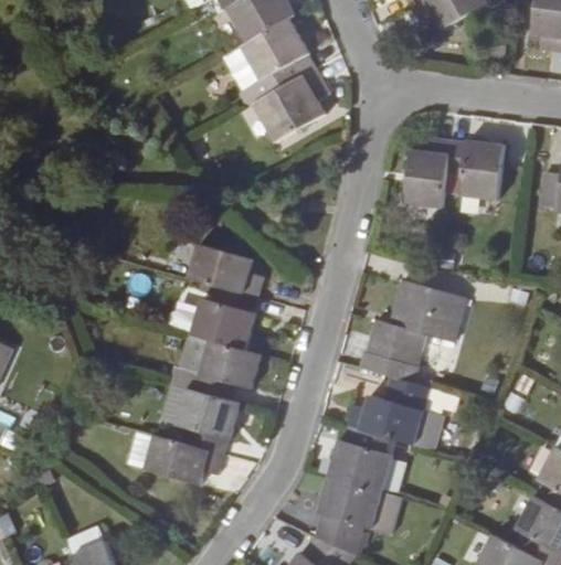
[(181,0),(188,11),(205,0),(181,0)]
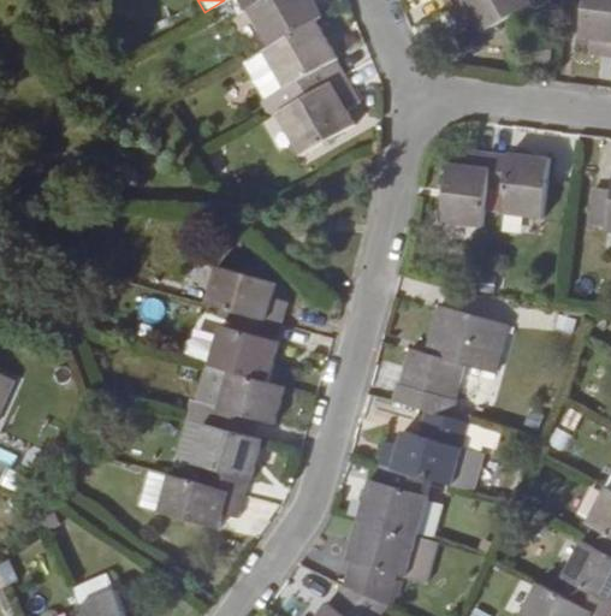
[(320,17),(309,0),(257,0),(243,9),(266,47),(313,21),(320,17)]
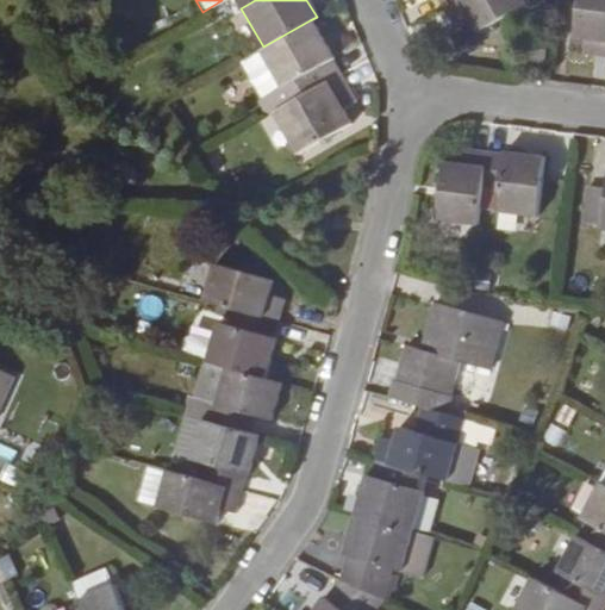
[(451,0),(441,6),(455,30),(468,23),(473,32),(523,4),(522,1),(523,0),(451,0)]
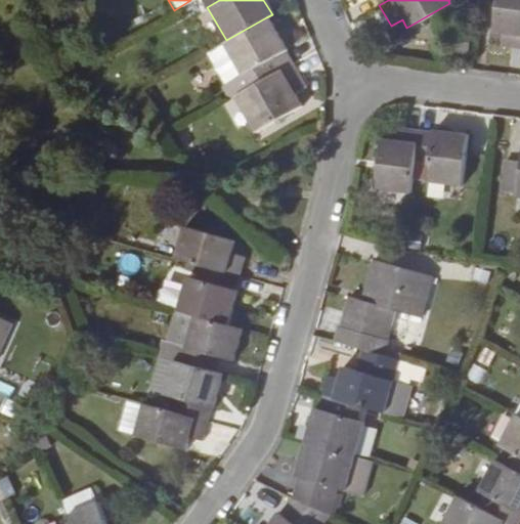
[(519,0),(493,0),(490,31),(500,32),(497,45),(519,48),(519,0)]
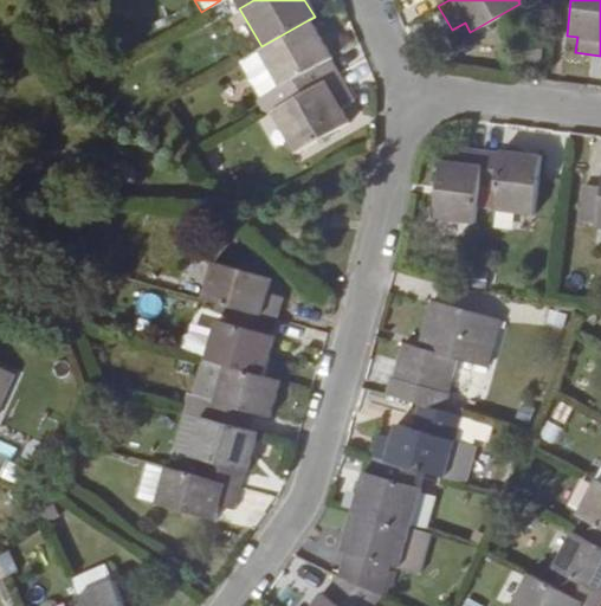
[(329,57),(308,20),(262,46),(238,60),(265,113),(269,110),(334,72),(327,59),(329,57)]
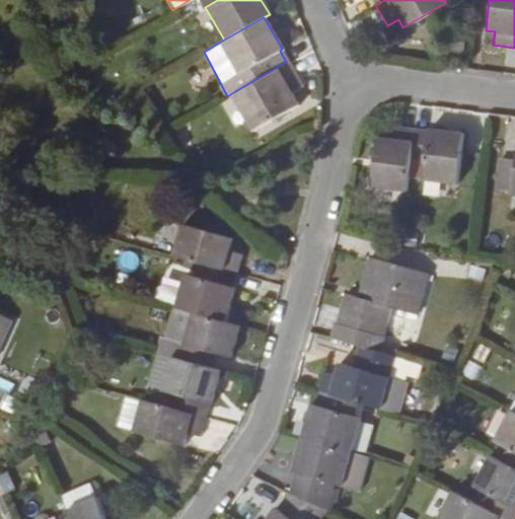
[(443,41),(462,44),(464,31),(445,29),(443,41)]
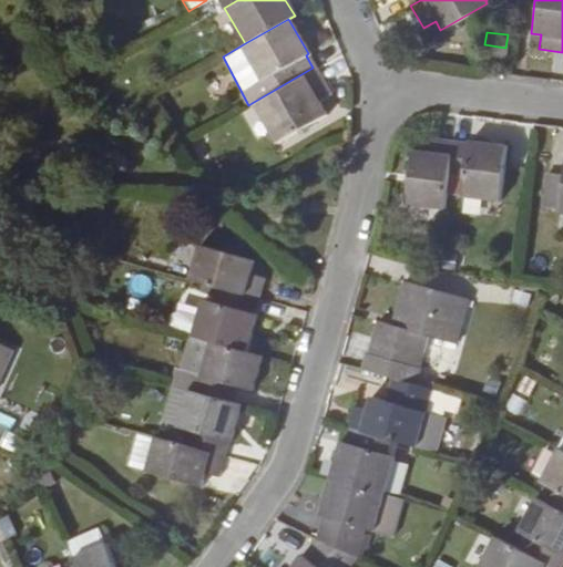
[(505,48),(484,44),(483,55),(504,58),(505,48)]
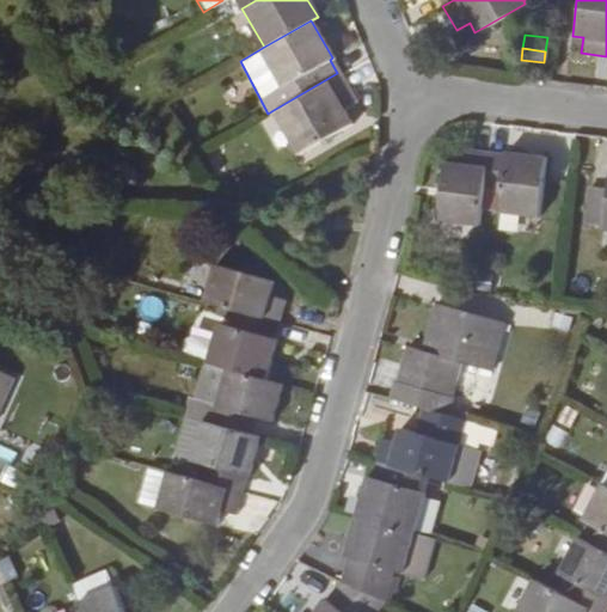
[(337,73),(271,111),(294,154),(349,123),(341,109),(354,102),(337,73)]
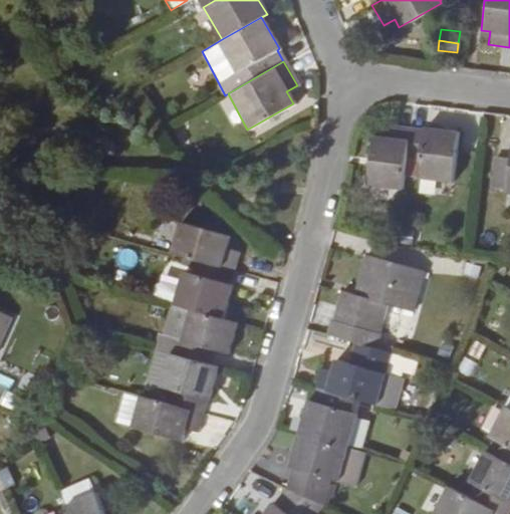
[(402,177),(408,127),(384,124),(383,138),(371,137),(365,185),(400,190),(402,177)]
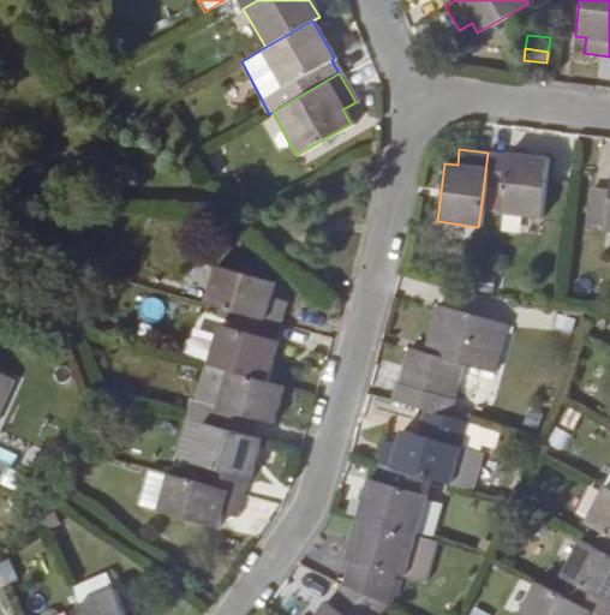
[(545,156),(504,151),(504,155),(488,153),(480,212),(501,213),(519,215),(538,218),(545,156)]
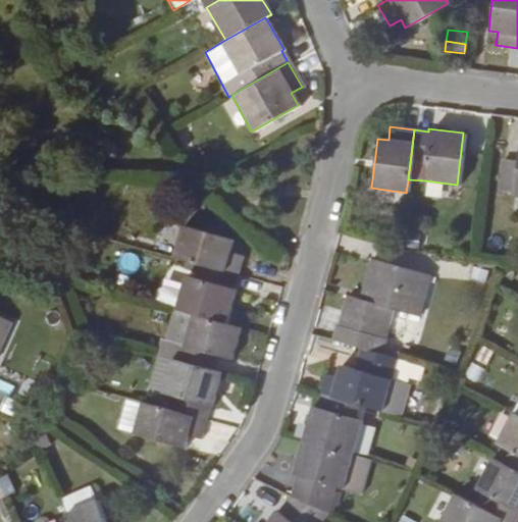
[(441,183),(425,180),(423,194),(438,196),(441,183)]
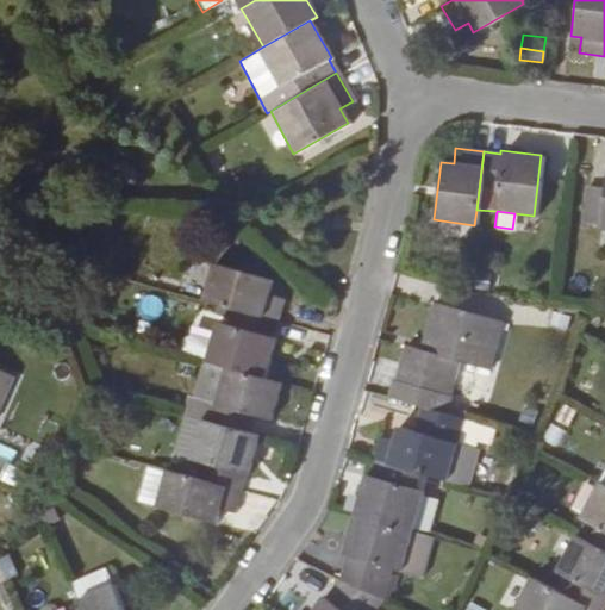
[(272,279),(212,263),(201,300),(229,309),(275,321),(281,298),(267,294),(272,279)]
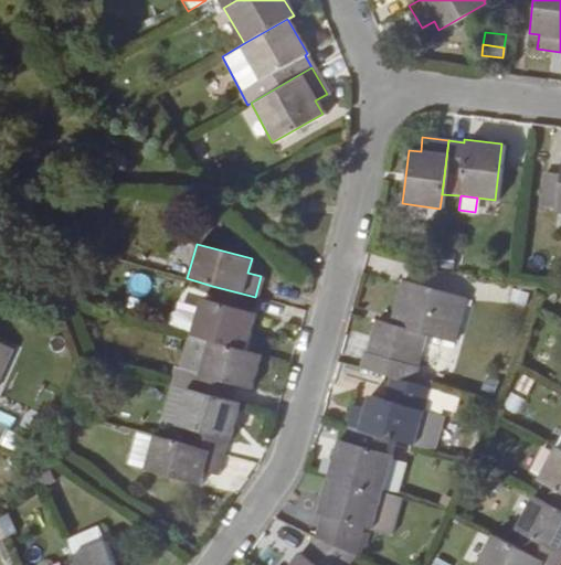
[(133,275),(126,290),(150,300),(157,285),(133,275)]
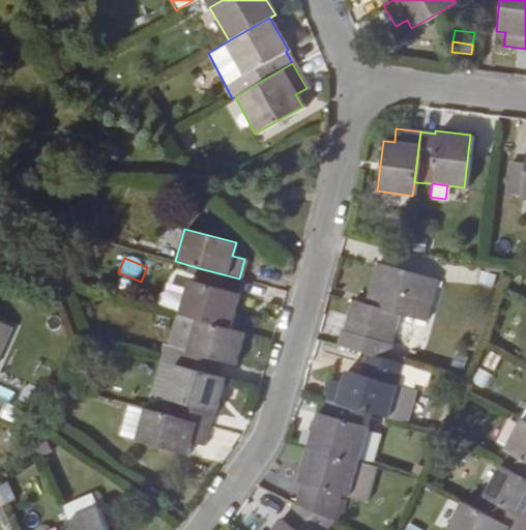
[(435,278),(375,262),(363,303),(351,299),(338,346),(363,353),(385,359),(386,354),(398,314),(424,321),(435,278)]
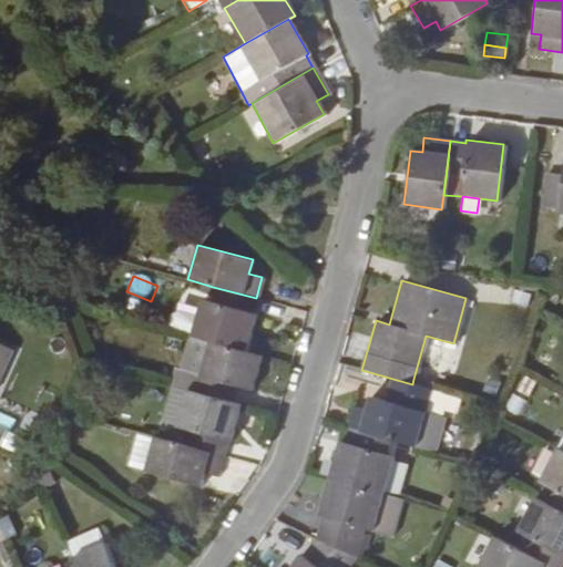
[(256,298),(213,287),(210,301),(200,299),(190,336),(191,336),(244,351),(254,313),(252,313),(256,298)]
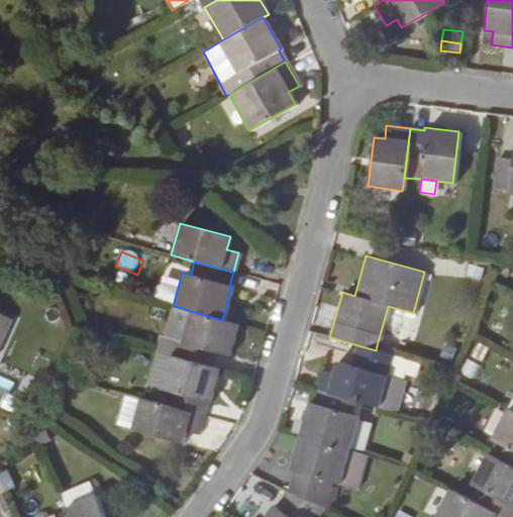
[(222,320),(174,306),(166,336),(160,334),(155,350),(169,354),(198,363),(202,348),(213,351),(228,355),(237,324),(222,320)]
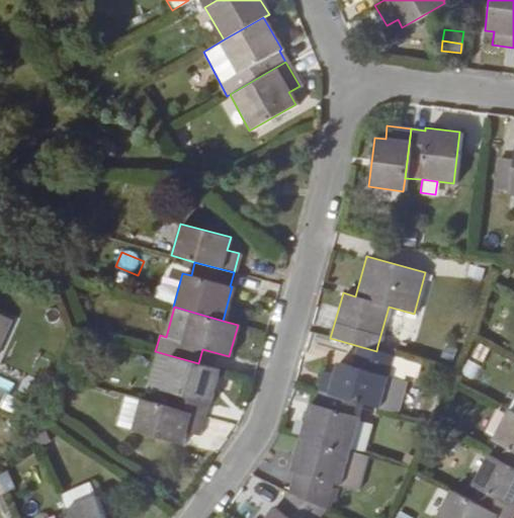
[(0,341),(10,320),(0,315),(0,341)]
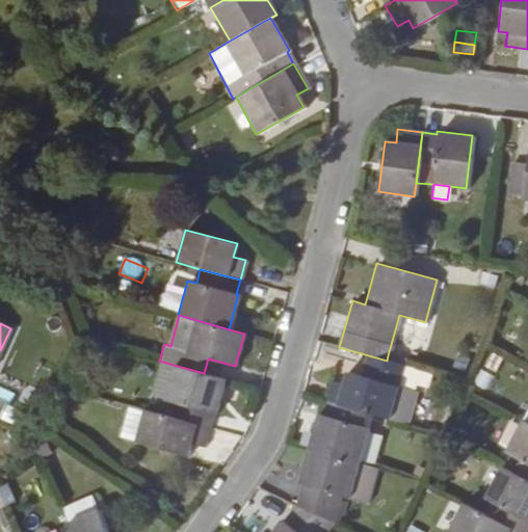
[(387,361),(365,354),(359,376),(345,372),(342,384),(330,381),(323,401),(363,411),(387,419),(402,365),(401,365),(387,361)]
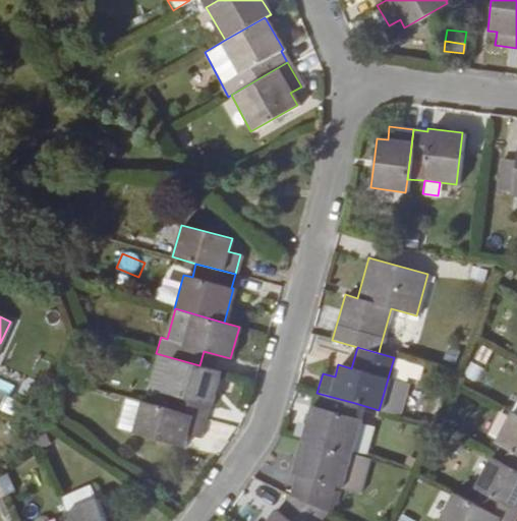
[(394,352),(380,348),(379,353),(393,357),(394,352)]
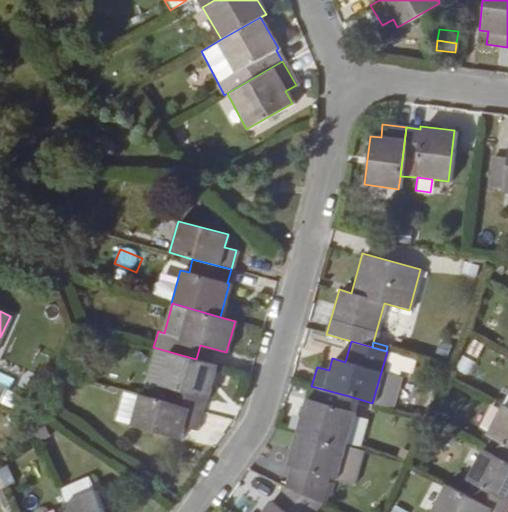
[(200,345),(196,359),(208,362),(211,348),(200,345)]
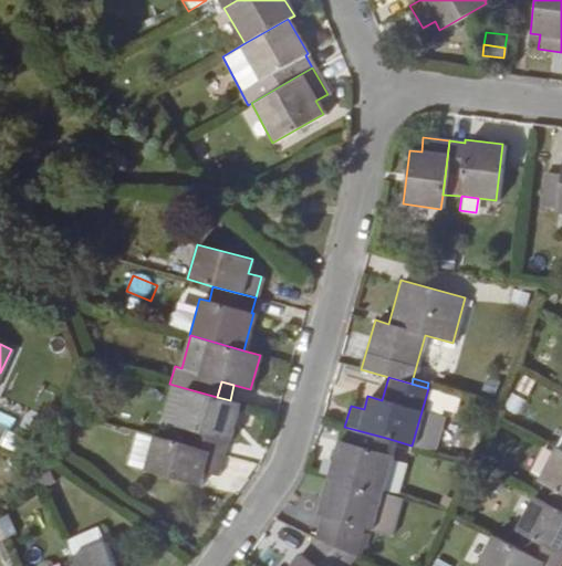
[(217,397),(185,388),(174,426),(185,428),(179,443),(221,454),(226,440),(228,440),(239,402),(230,400),(217,397)]
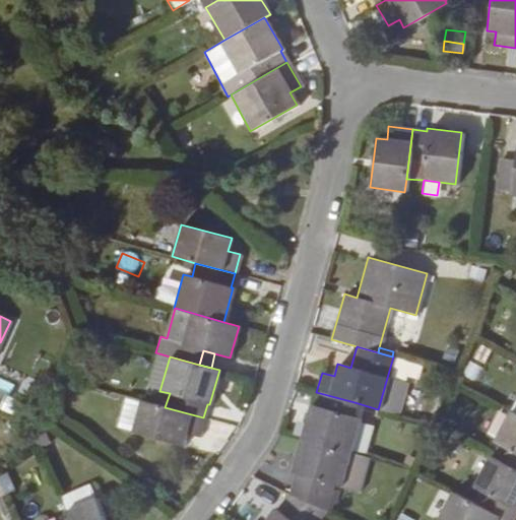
[(0,392),(6,393),(9,382),(0,380),(0,392)]
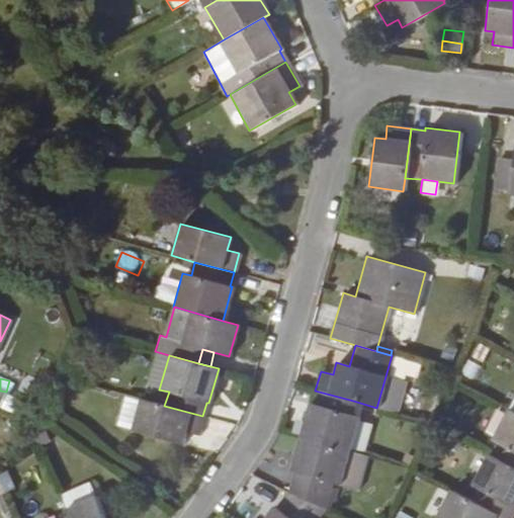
[(353,401),(315,391),(312,404),(309,403),(300,437),(349,451),(359,417),(349,414),(353,401)]
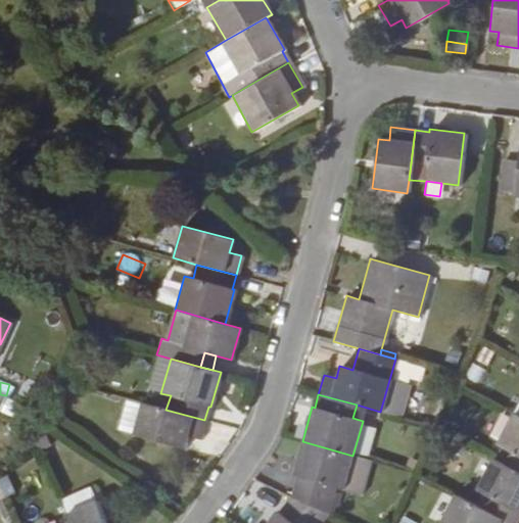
[(166,410),(141,402),(133,434),(183,448),(186,436),(199,440),(204,420),(166,410)]
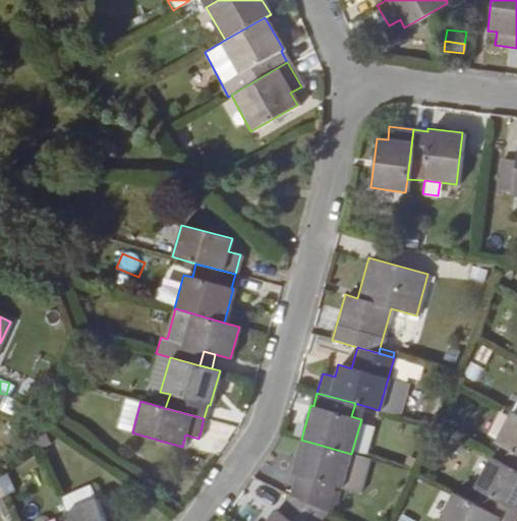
[(516,414),(511,411),(495,444),(499,446),(493,458),(516,470),(516,414)]
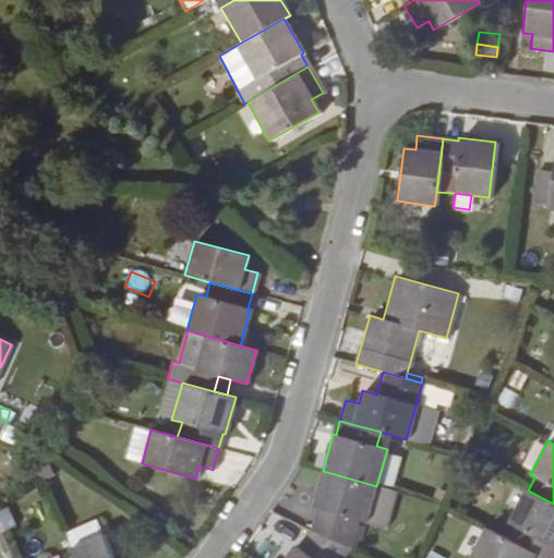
[(376,486),(323,471),(312,507),(315,507),(309,530),(348,548),(357,520),(384,528),(395,490),(376,486)]
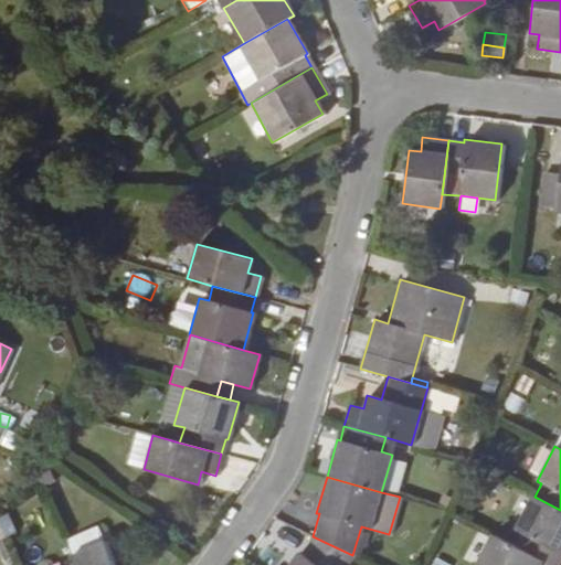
[(560,510),(535,497),(531,494),(514,529),(522,534),(516,547),(548,564),(556,564),(560,554),(560,510)]
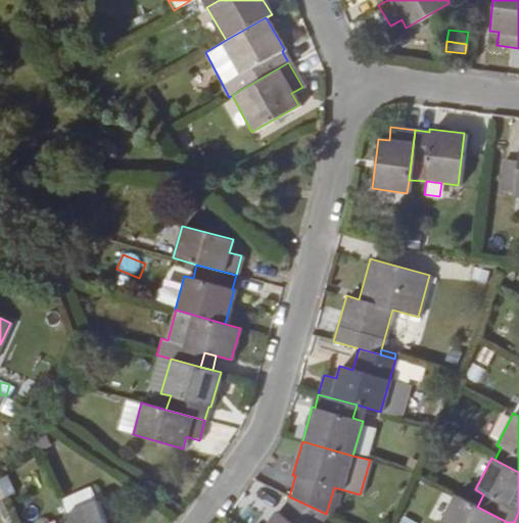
[(0,498),(12,494),(6,477),(0,479),(0,498)]
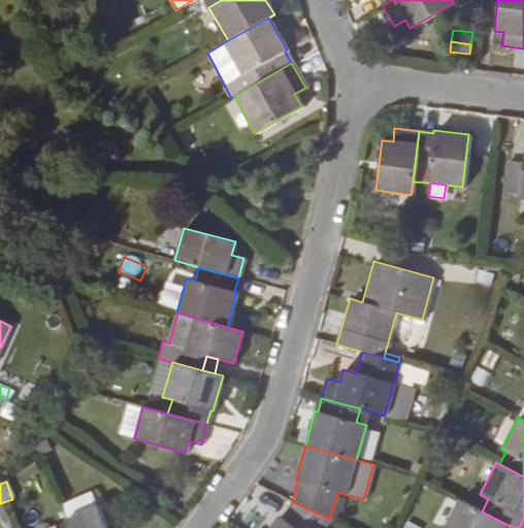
[(512,527),(482,512),(459,499),(444,527),(512,527)]
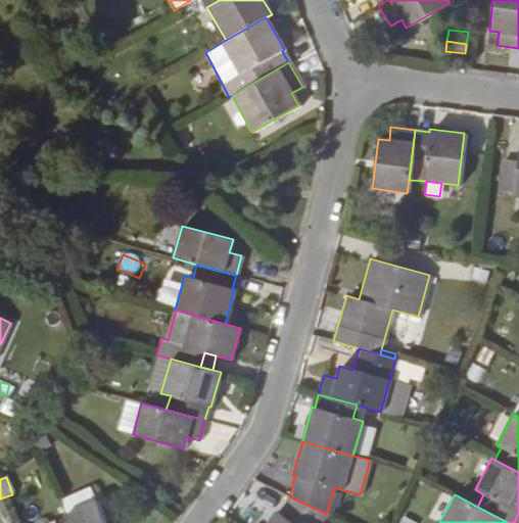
[(319,522),(326,514),(289,496),(277,513),(275,512),(266,522),(319,522)]
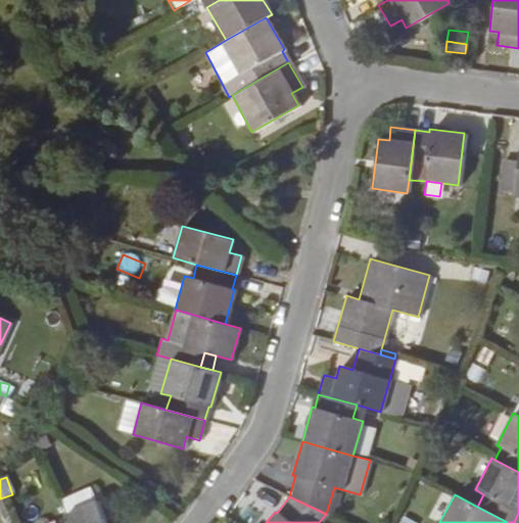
[(105,522),(96,501),(64,515),(68,522),(105,522)]
